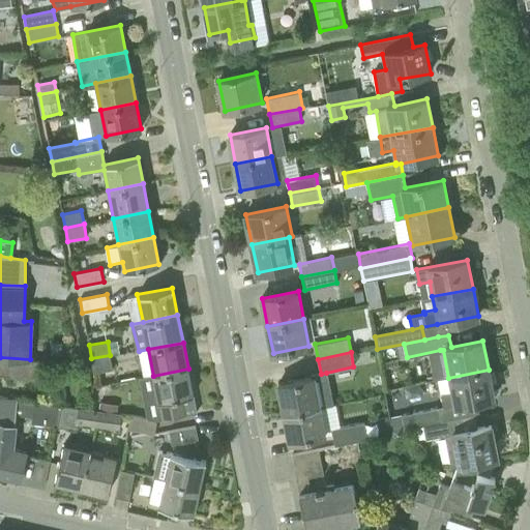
[(94,372),(102,371),(113,369),(110,355),(91,358),(94,372)]
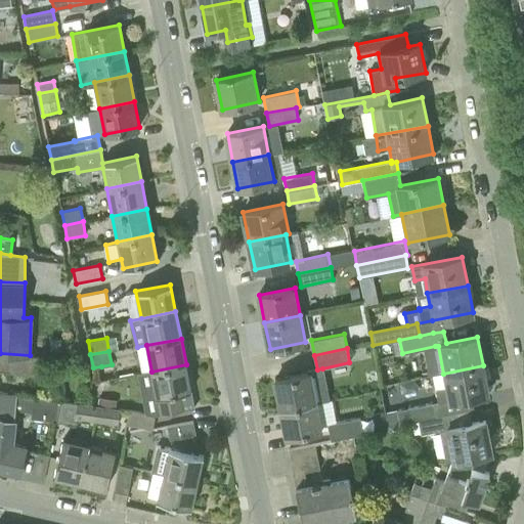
[(0,368),(11,369),(11,372),(45,375),(47,355),(30,355),(0,353),(0,368)]
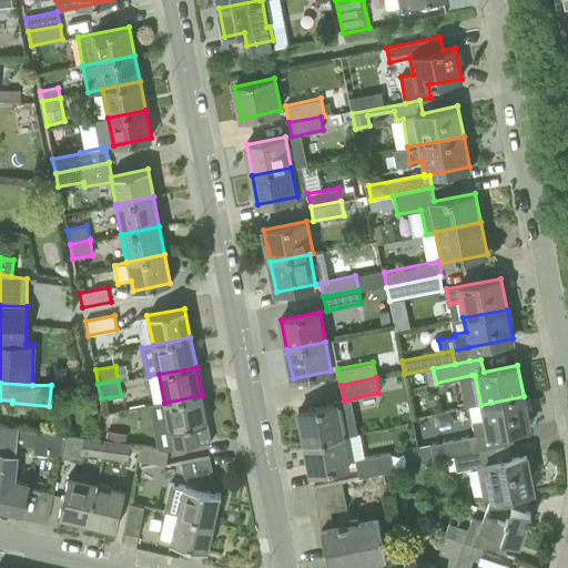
[(211,442),(208,423),(202,395),(164,403),(173,449),(211,442)]
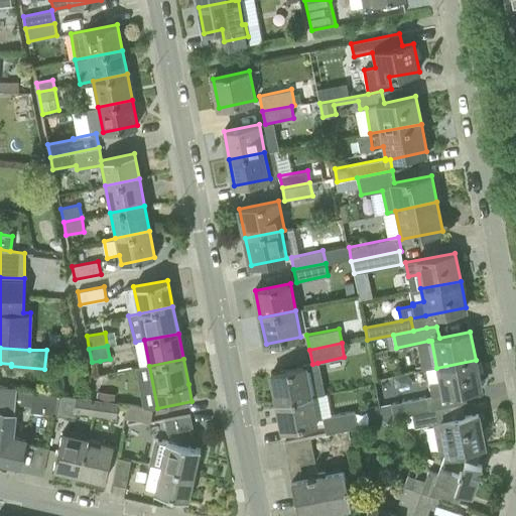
[(441,394),(442,395),(481,387),(476,360),(436,368),(439,381),(429,383),(431,396),(441,394)]
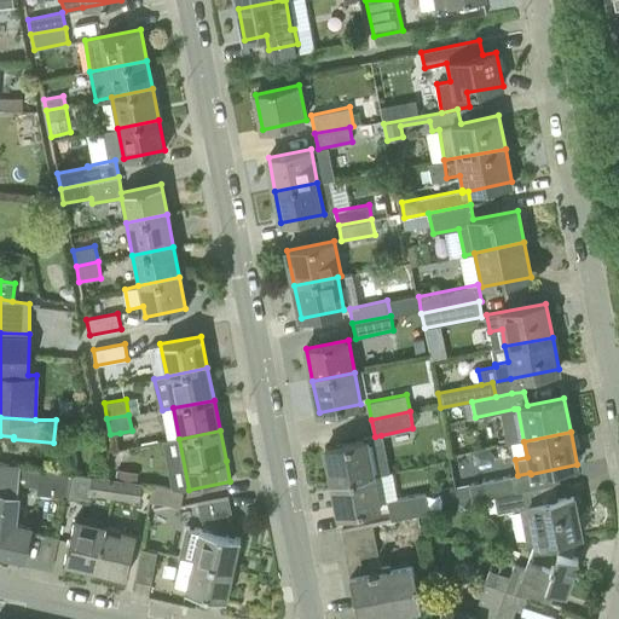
[(333,484),(388,473),(381,435),(375,437),(364,438),(364,440),(325,447),(333,484)]
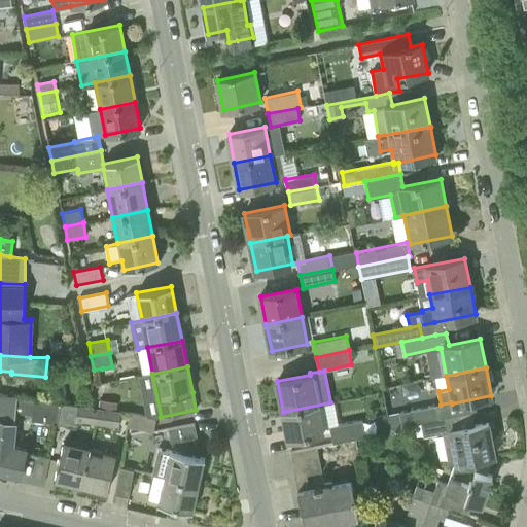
[(31,421),(57,424),(60,402),(24,397),(0,394),(0,469),(20,475),(27,447),(14,444),(16,420),(14,420),(16,405),(22,406),(21,413),(31,414),(31,421)]
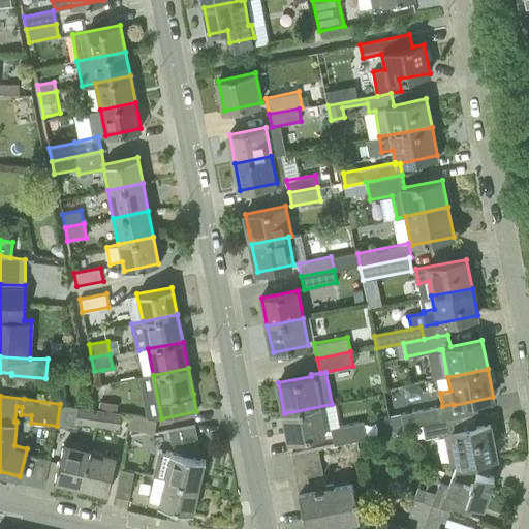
[(94,408),(78,406),(78,407),(60,404),(57,426),(79,429),(79,423),(96,425),(98,409),(94,408)]
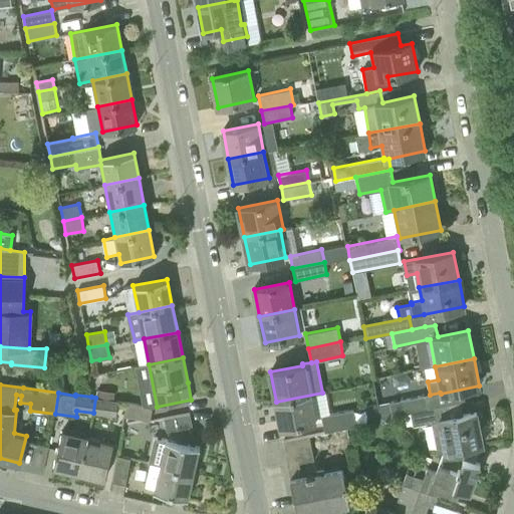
[(281,428),(317,422),(322,420),(321,416),(329,414),(324,393),(322,393),(276,402),(281,428)]
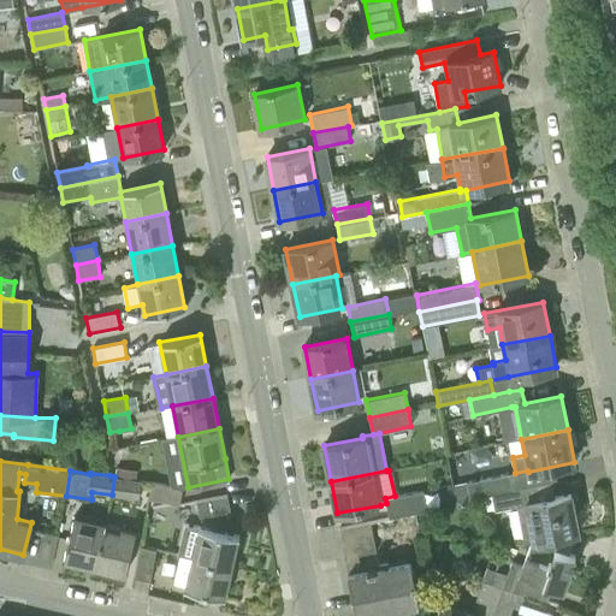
[(492,493),(513,489),(510,474),(455,484),(456,499),(492,493)]
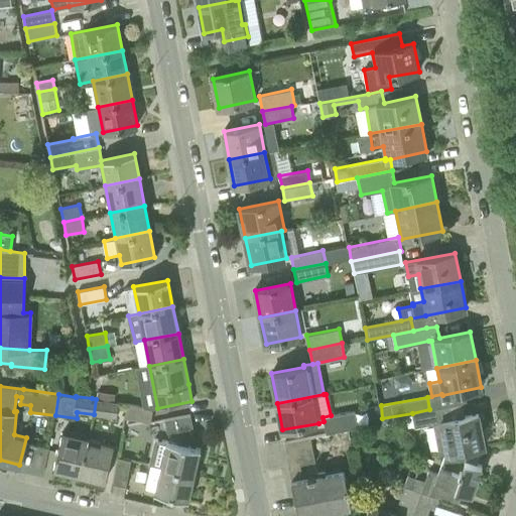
[(118,402),(96,399),(94,414),(116,417),(118,402)]
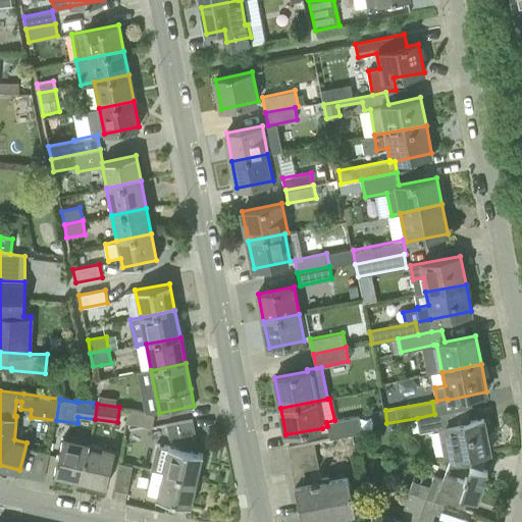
[(450,458),(483,452),(490,451),(483,418),(470,421),(468,408),(434,414),(417,418),(418,422),(420,431),(438,428),(441,442),(445,459),(450,458)]
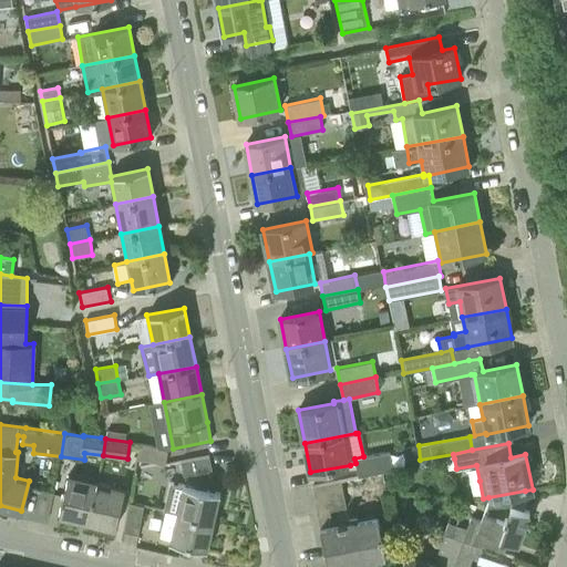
[(137,459),(165,463),(168,449),(140,444),(137,459)]
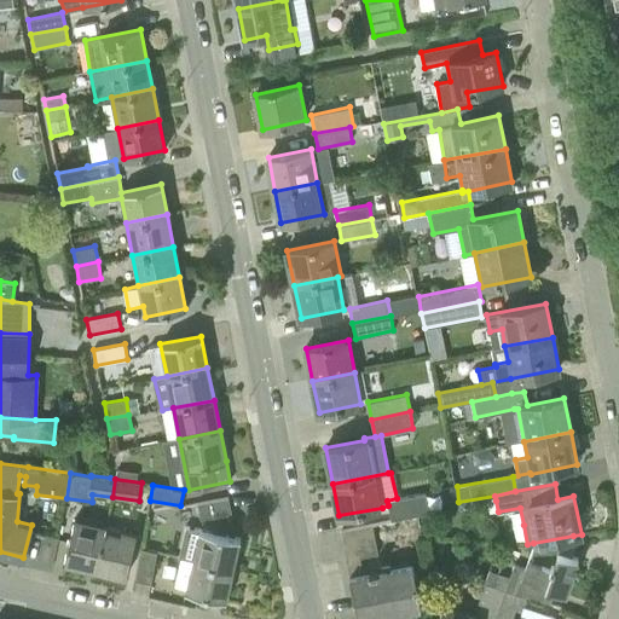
[(392,520),(429,513),(426,492),(397,498),(387,501),(388,505),(392,520)]
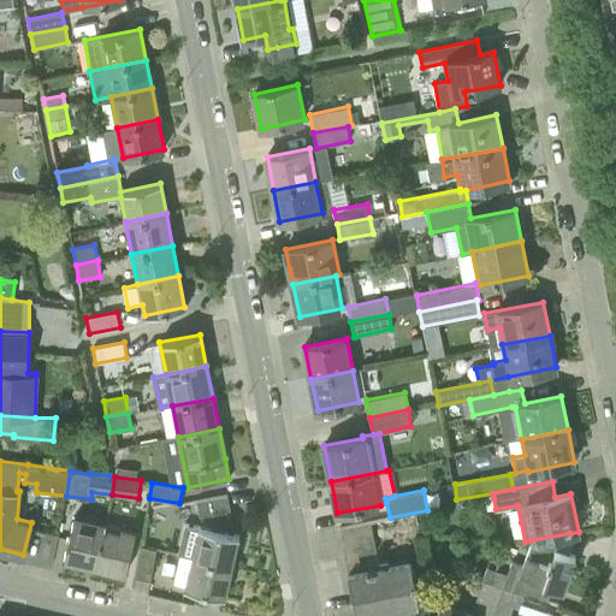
[(209,515),(212,529),(188,523),(181,554),(183,554),(232,567),(240,535),(226,533),(230,520),(227,511),(231,511),(229,496),(199,501),(201,516),(209,515)]
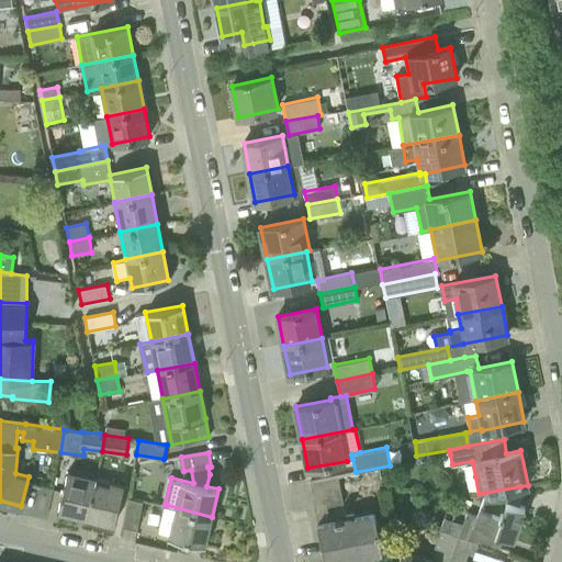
[(58,509),(88,517),(94,480),(66,473),(58,509)]
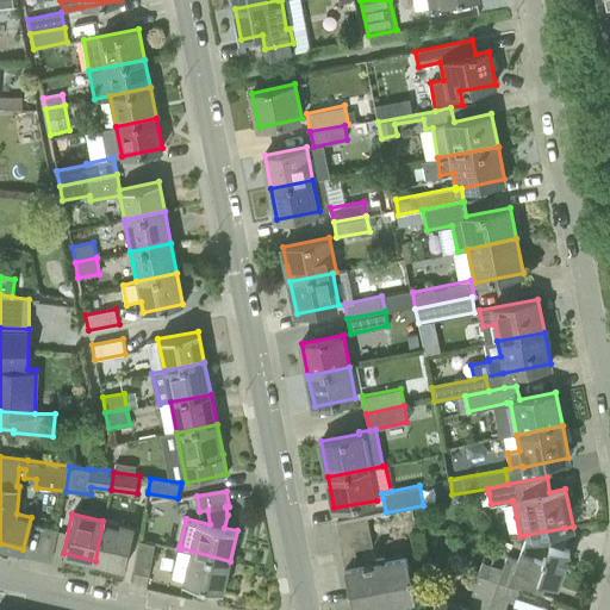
[(405,554),(358,564),(355,549),(373,546),(367,516),(336,522),(346,566),(354,609),(414,598),(405,554)]
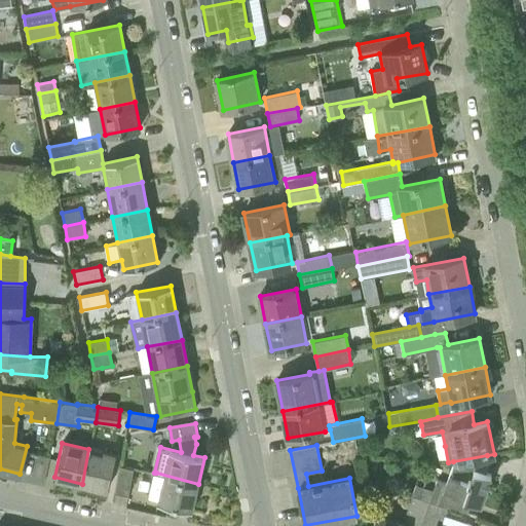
[(114,456),(88,449),(82,484),(106,489),(114,456)]
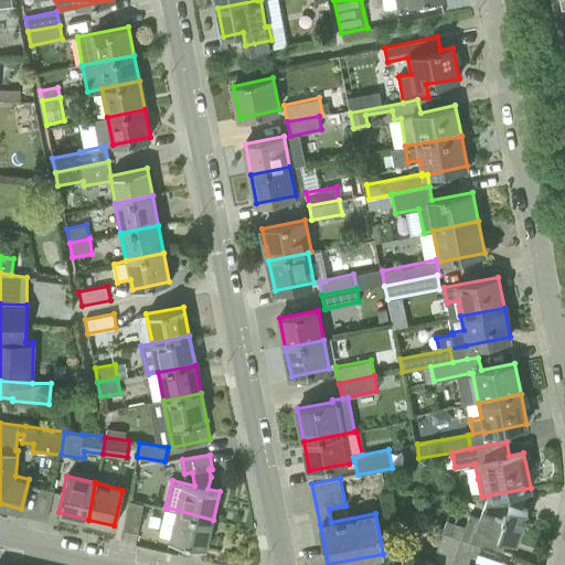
[(469,515),(466,526),(461,539),(481,545),(501,552),(507,537),(516,541),(528,509),(522,507),(524,499),(523,489),(487,496),(479,519),(469,515)]
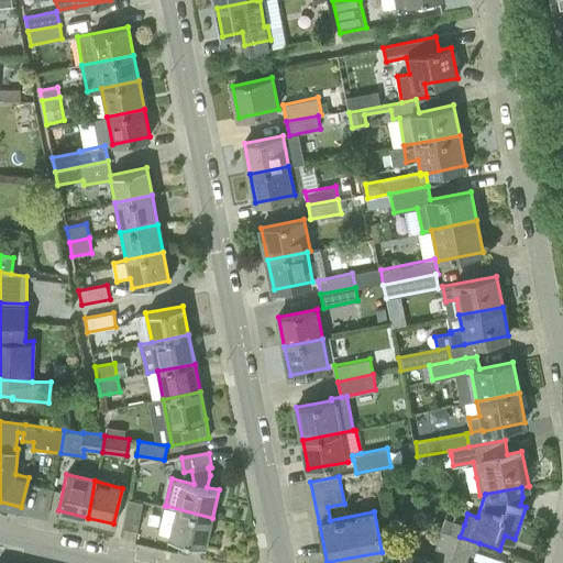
[(123,527),(138,530),(143,501),(129,498),(123,527)]
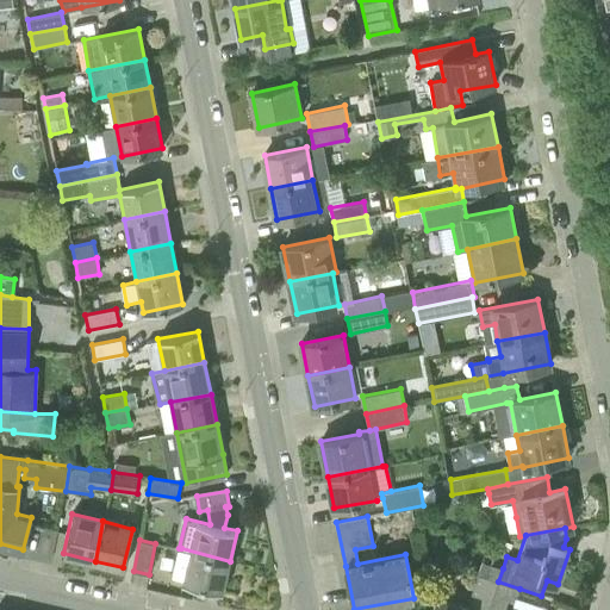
[(174,577),(184,579),(182,583),(223,591),(230,561),(181,548),(174,577)]
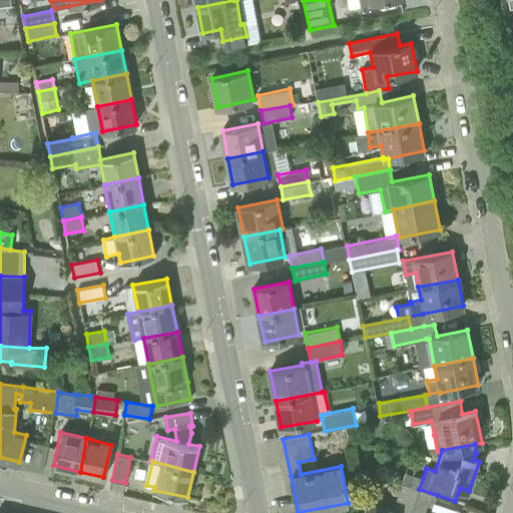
[(398,512),(399,512),(410,512),(419,489),(402,483),(393,508),(373,501),(368,512),(398,512)]
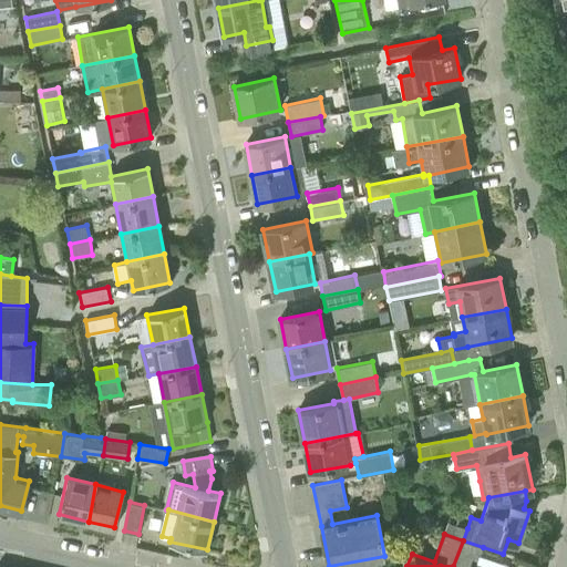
[(463,540),(453,566),(475,566),(483,547),(463,540)]
